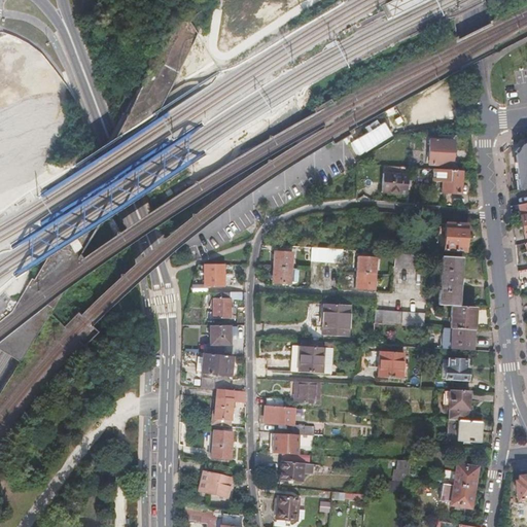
[(369,133),(352,139),(357,152),(391,139),(384,119),(365,127),(369,133)]
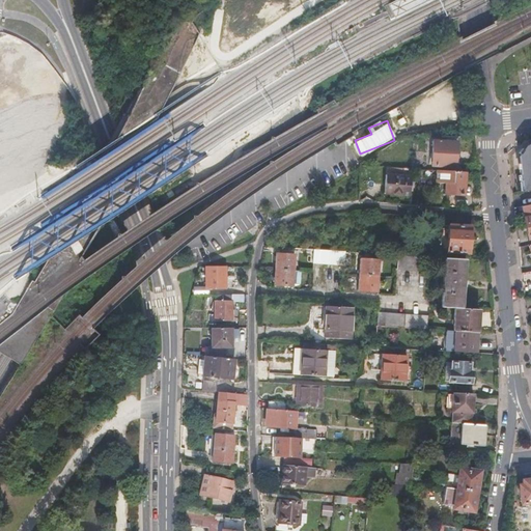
[(530,185),(530,140),(529,141),(521,154),(525,186),(530,185)]
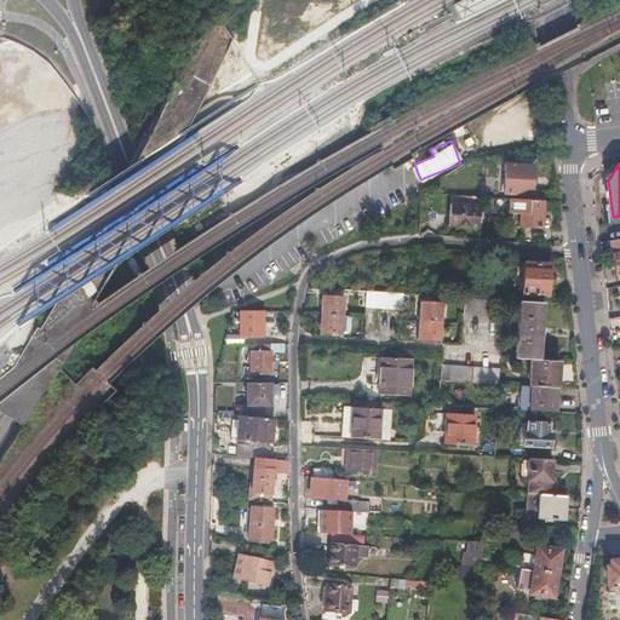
[(501,194),(530,195),(532,167),(505,165),(501,194)]
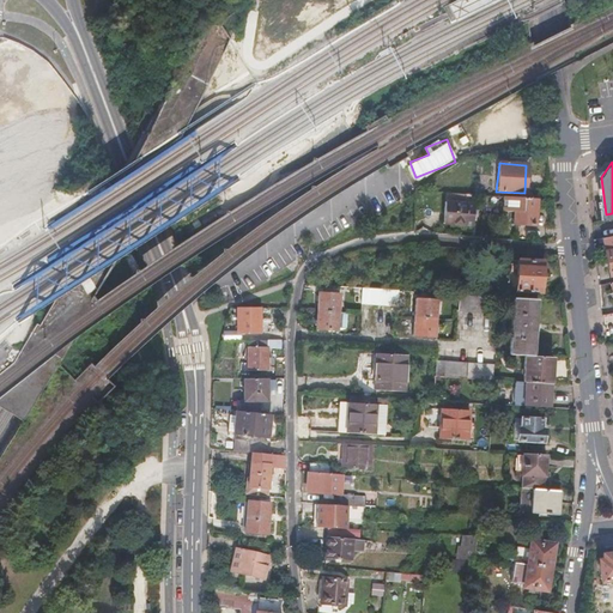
[(465,194),(447,193),(445,204),(463,205),(465,194)]
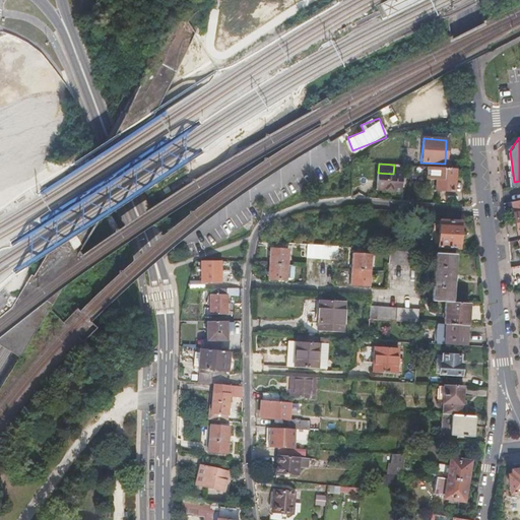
[(454,169),(428,168),(428,180),(435,180),(435,191),(453,192),(454,169)]
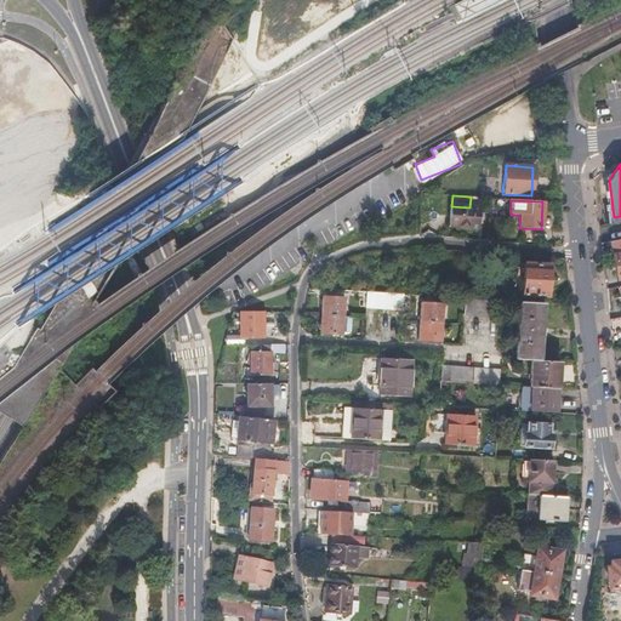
[(451,206),(449,206),(446,227),(463,228),(476,229),(478,208),(469,208),(451,206)]
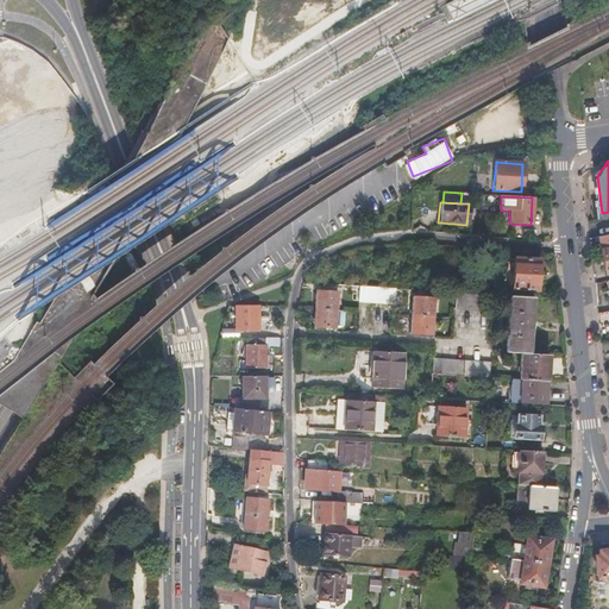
[(515,284),(514,292),(535,293),(537,280),(539,280),(539,272),(537,272),(538,259),(516,258),(515,263),(513,262),(513,265),(509,272),(512,280),(512,284),(515,284)]
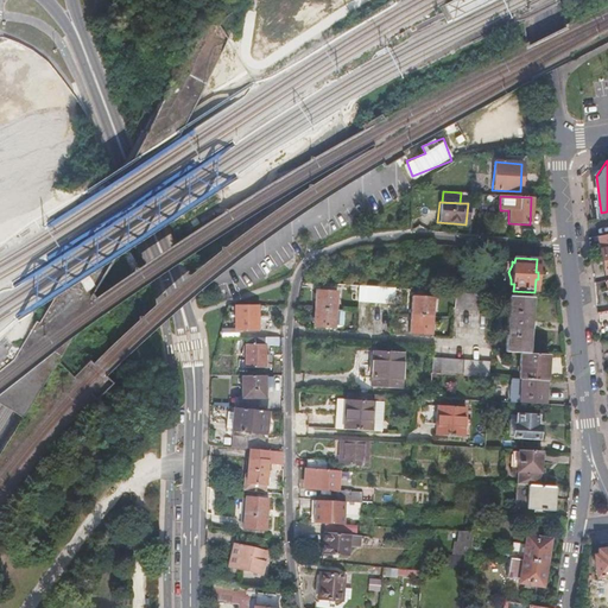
[(358,303),(366,303),(368,287),(358,286),(358,303)]
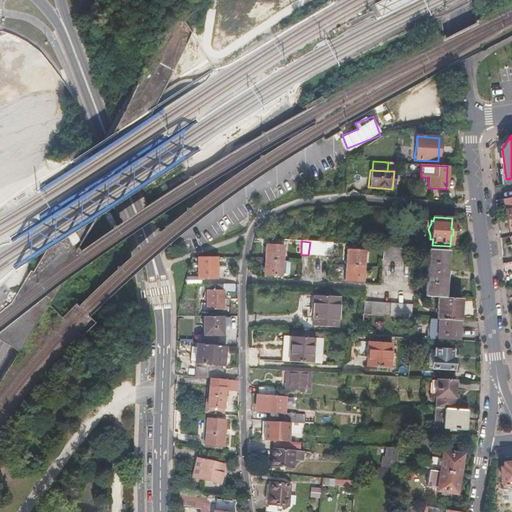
[(265,261),(283,262),(284,246),(266,245),(265,261)]
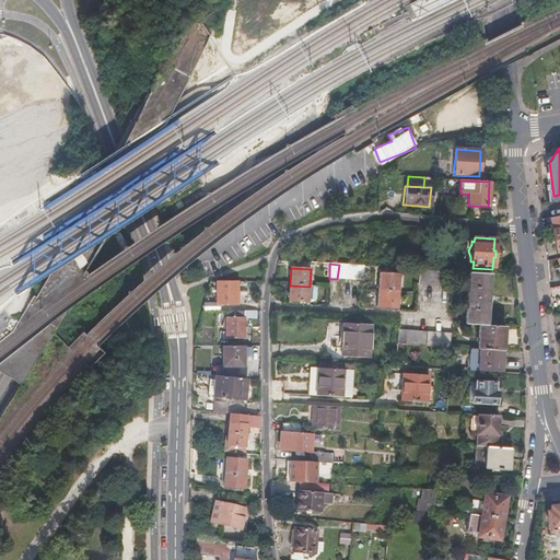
[(443,271),(418,269),(418,283),(447,286),(448,271),(443,271)]
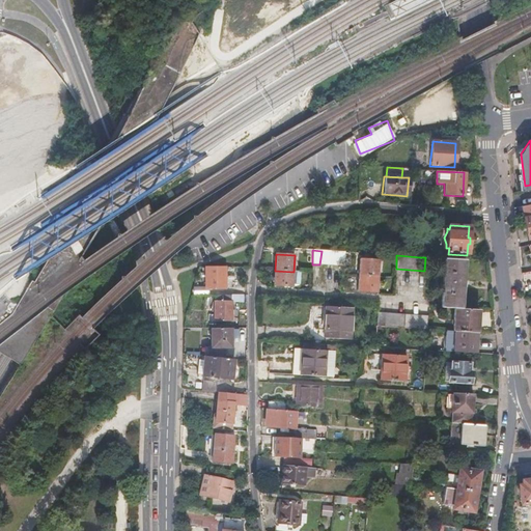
[(448,258),(443,258),(440,307),(451,308),(459,308),(463,259),(448,258)]
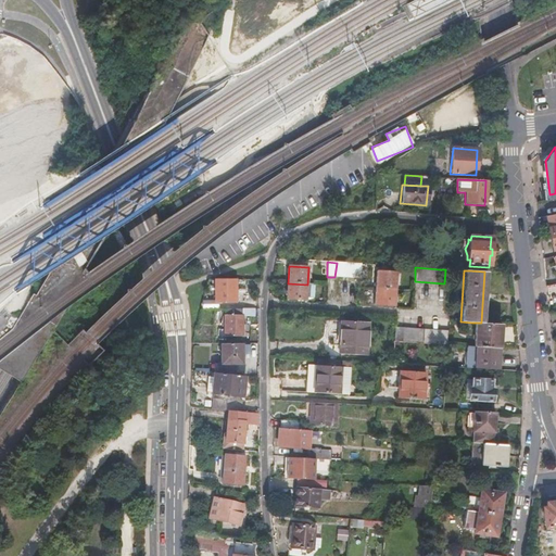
[(376,289),(394,290),(396,274),(377,273),(376,289)]
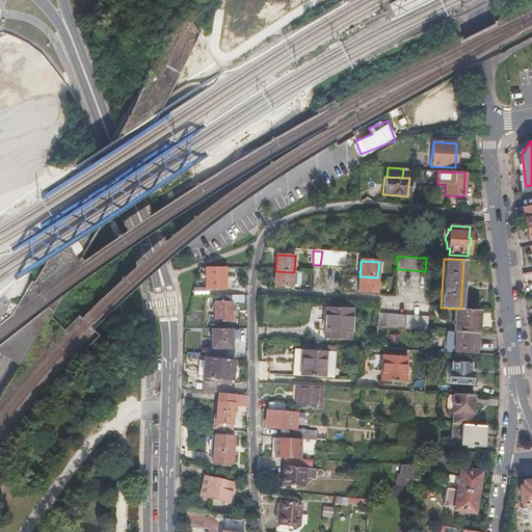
[(229,267),(208,267),(208,289),(208,290),(229,290),(229,267)]
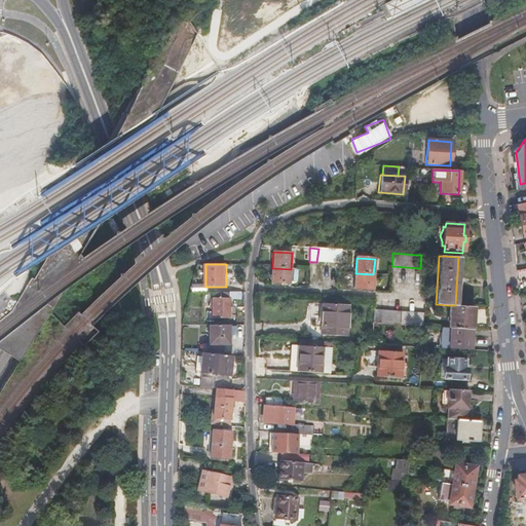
[(291,269),(272,268),(271,283),(290,284),(291,269)]
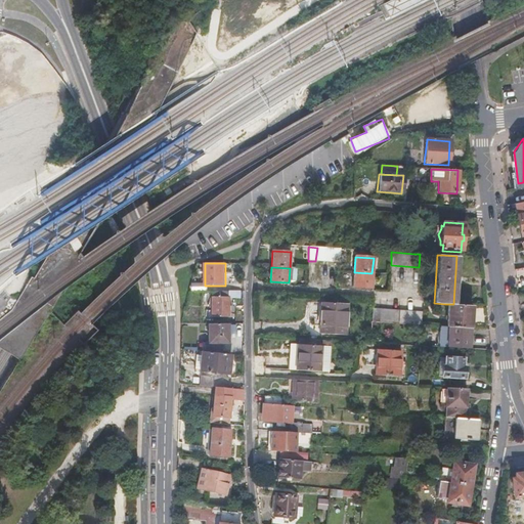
[(372,273),(354,272),(353,287),(370,288),(372,273)]
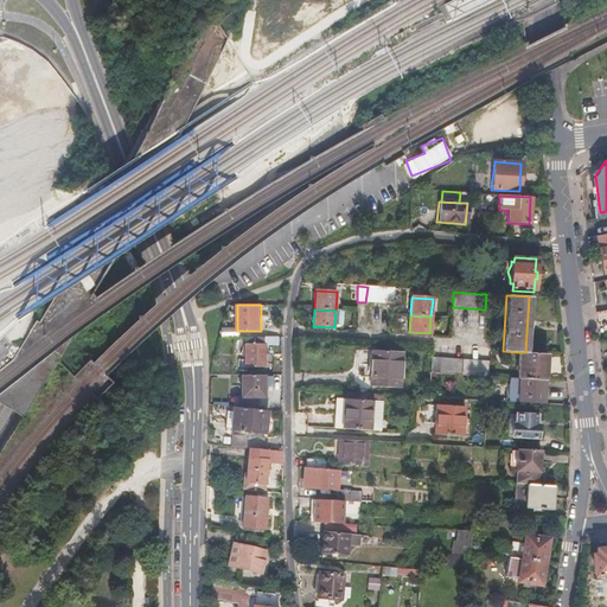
[(263,338),(244,338),(244,369),(263,369),(263,346),(263,338)]
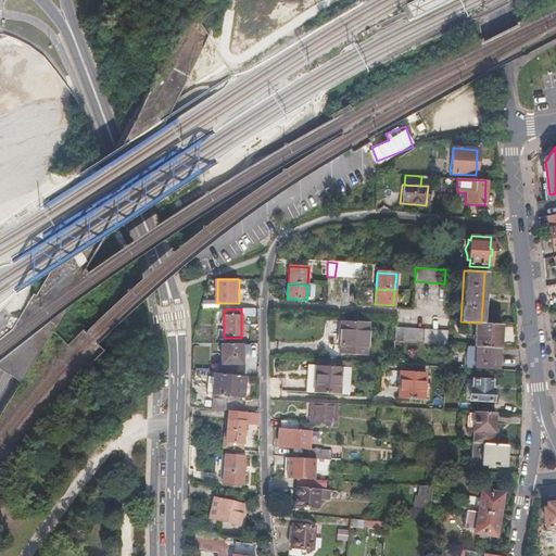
[(337,354),(364,355),(365,323),(338,320),(337,354)]
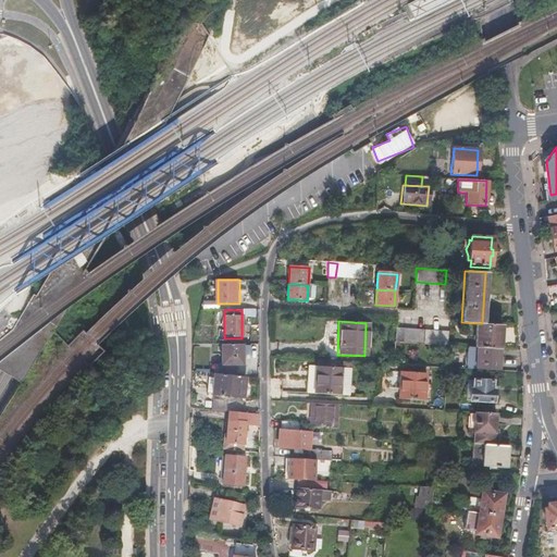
[(499,324),(482,323),(473,323),(472,347),(499,349),(499,324)]
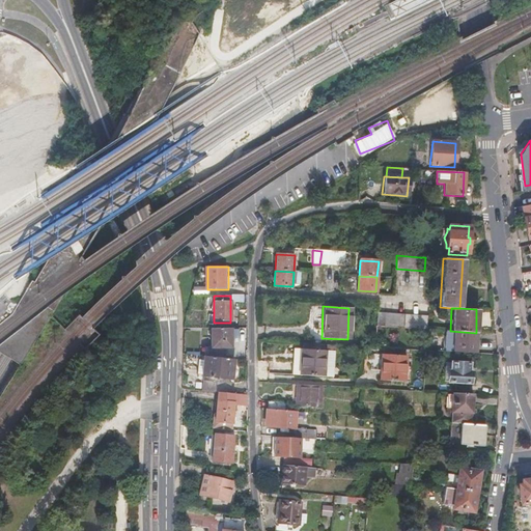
[(376,314),(375,327),(383,327),(403,328),(403,315),(376,314)]
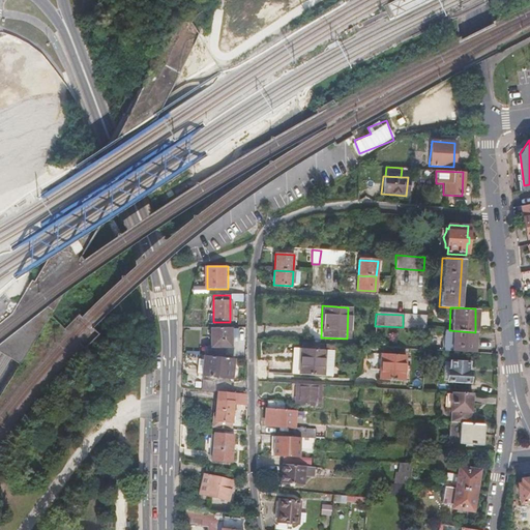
[(403,315),(403,327),(424,329),(424,317),(403,315)]
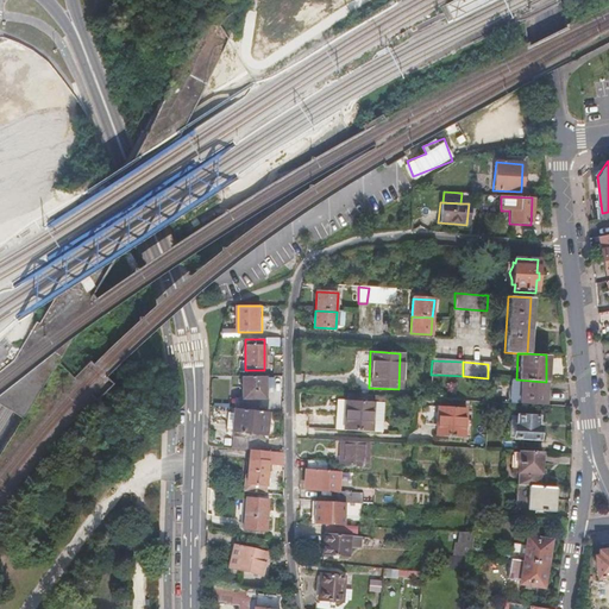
[(264,377),(242,377),(240,409),(252,412),(252,399),(258,399),(258,391),(264,391),(264,377)]
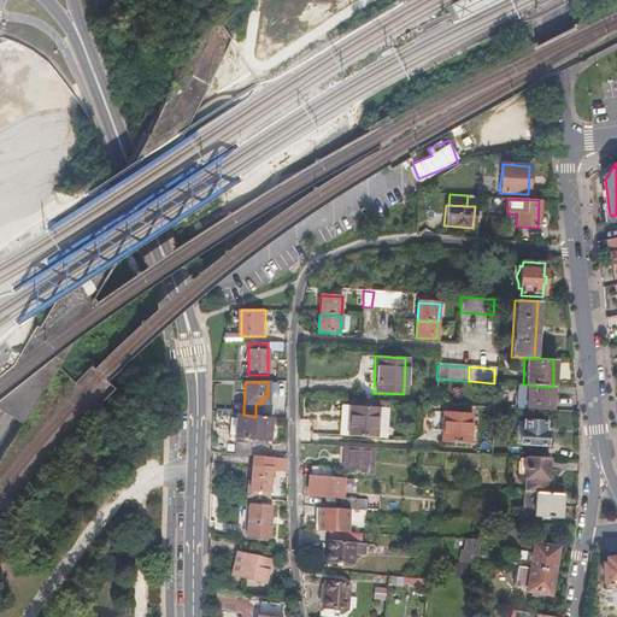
[(553,387),(523,385),(523,409),(552,410),(553,387)]
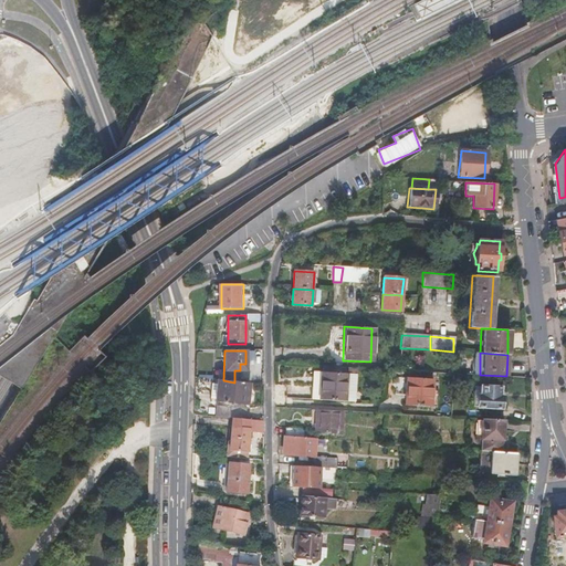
[(320,401),(343,402),(344,375),(321,373),(320,401)]
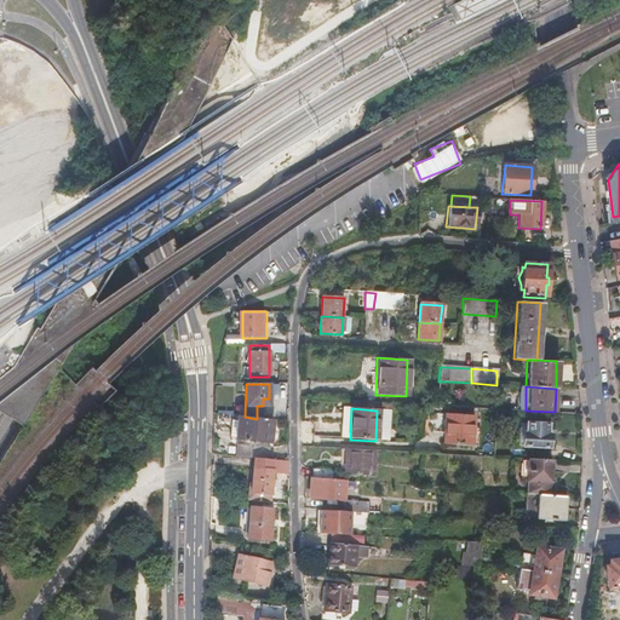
[(445,445),(470,446),(472,415),(446,414),(445,445)]
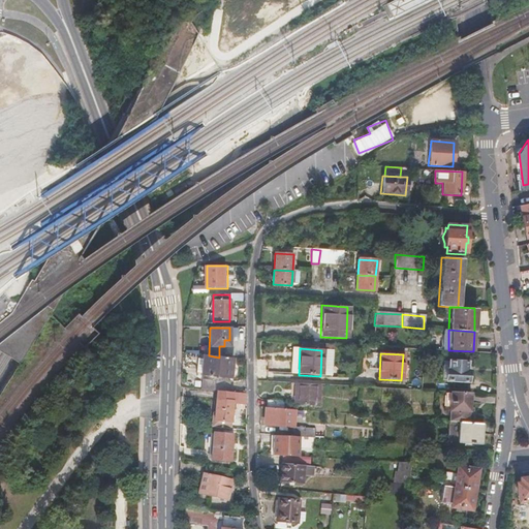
[(217,378),(220,358),(219,358),(209,355),(205,355),(201,376),(217,378)]
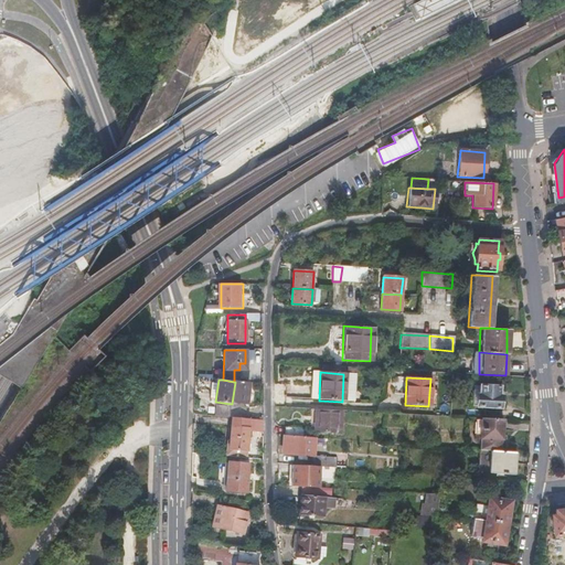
[(249,383),(235,382),(232,404),(246,406),(247,396),(249,383)]
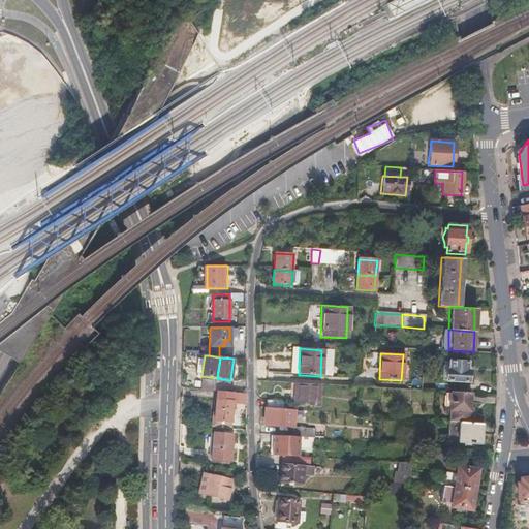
[(456,392),(468,393),(469,371),(467,371),(468,363),(447,362),(447,370),(445,371),(444,380),(457,381),(456,392)]
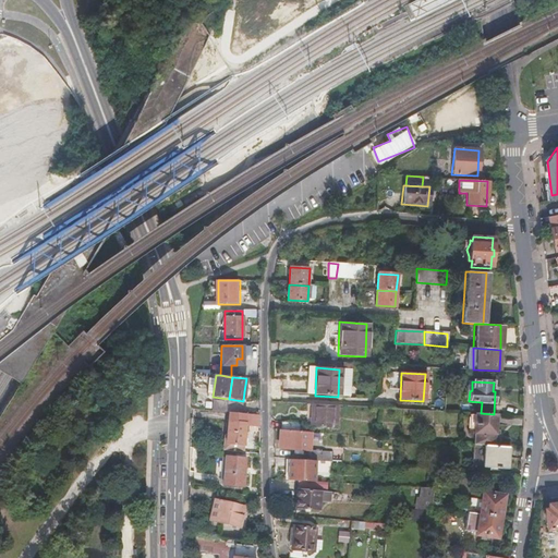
[(338,405),(305,403),(305,423),(336,425),(338,405)]
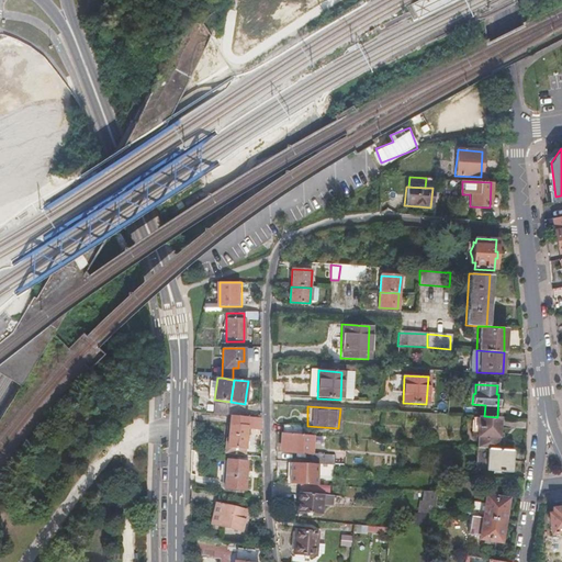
[(251,417),(243,416),(235,416),(231,449),(247,451),(250,430),(251,417)]
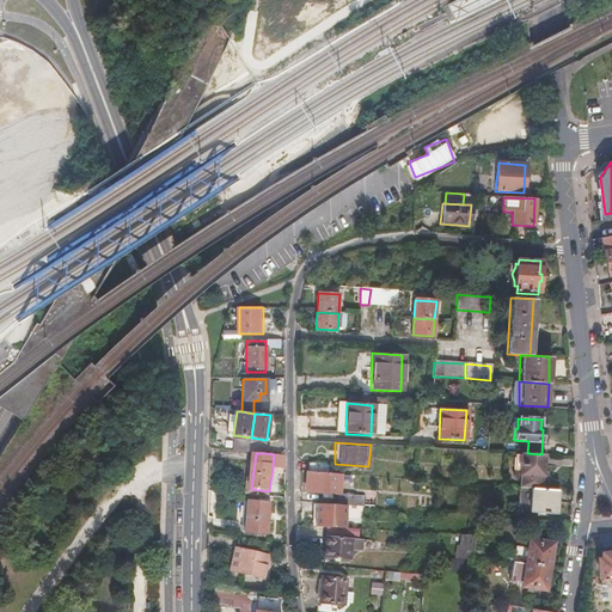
[(544,454),(542,454),(527,453),(521,453),(519,488),(520,488),(531,489),(542,489),(544,454)]
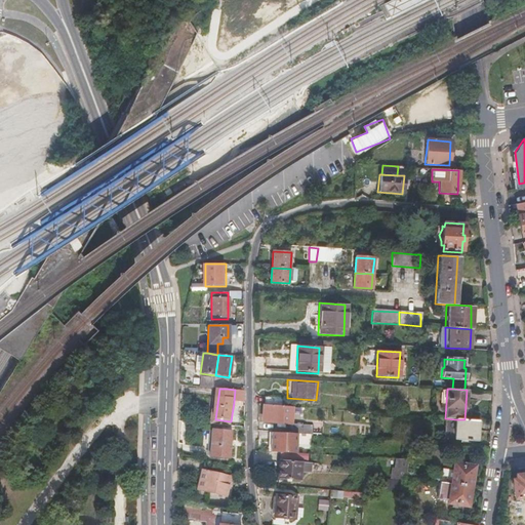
[(264,406),(272,406),(283,407),(284,400),(265,398),(264,406)]
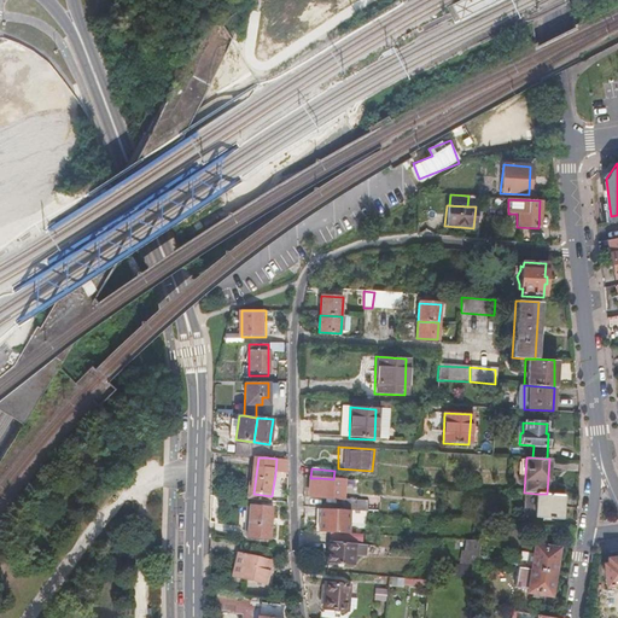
[(333,479),(320,478),(320,500),(343,501),(344,479),(333,479)]
